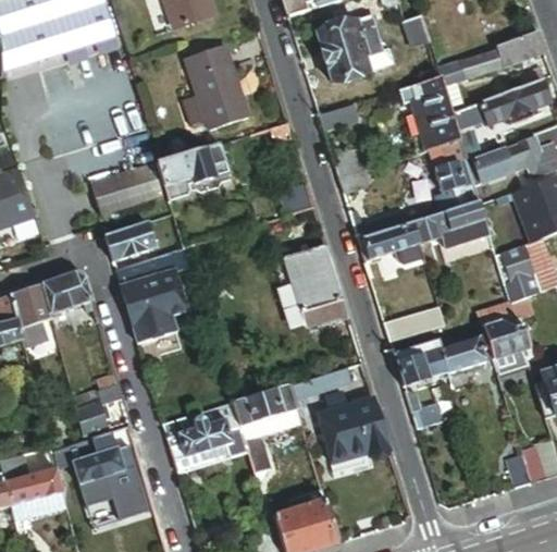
[(114,35),(103,0),(0,0),(0,35),(4,48),(3,71),(114,35)]
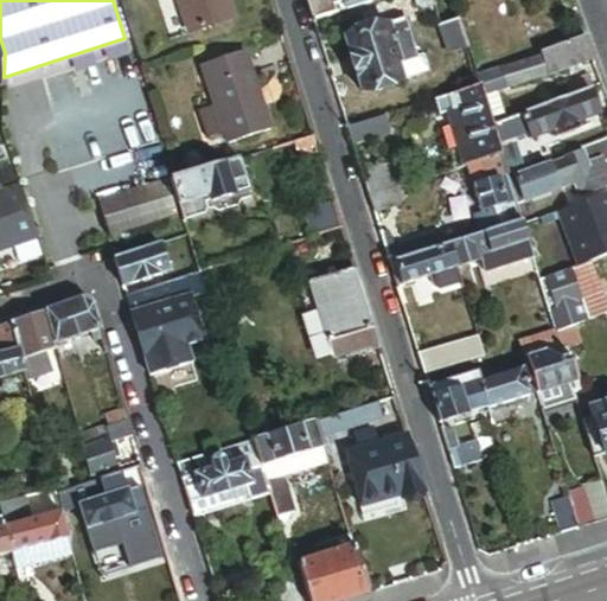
[(180,0),(190,30),(234,17),(228,0),(180,0)]
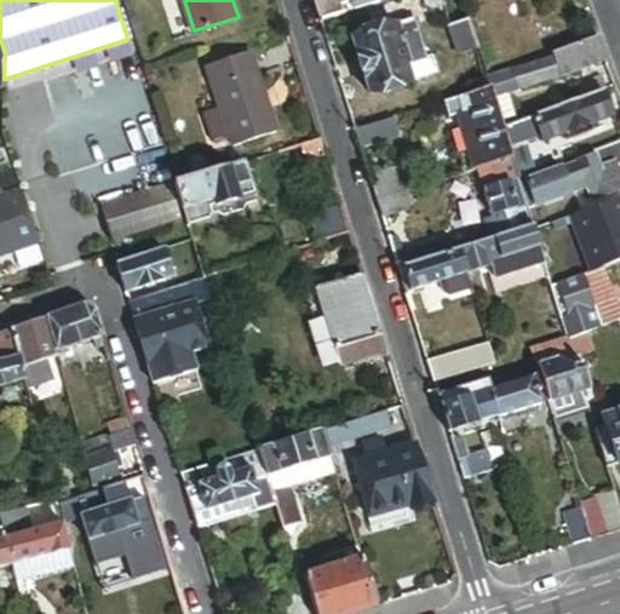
[(315,0),(320,18),(377,1),(377,0),(315,0)]
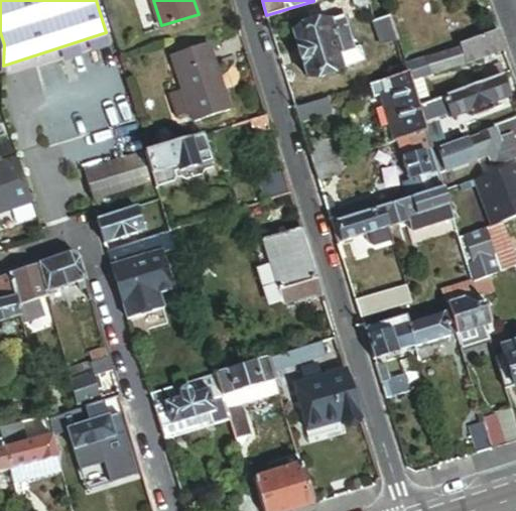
[(382,44),(397,39),(389,14),(374,19),(382,44)]
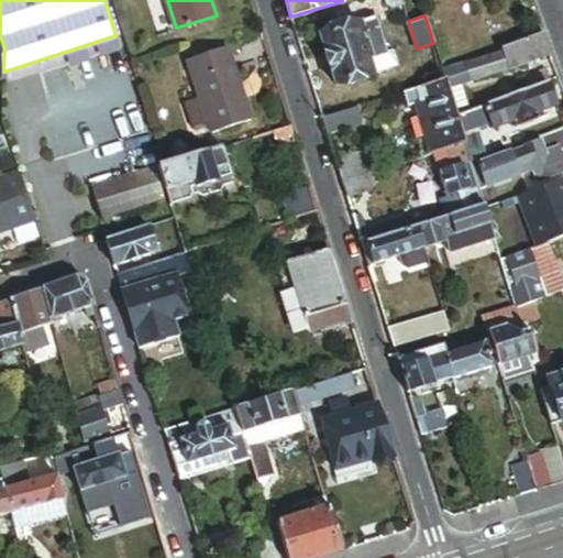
[(366,57),(384,52),(373,17),(319,33),(334,83),(371,72),(366,57)]
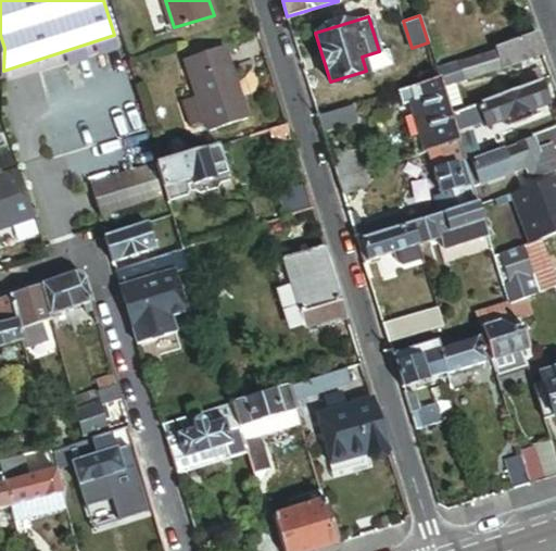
[(543,51),(535,30),(494,44),(496,49),(457,61),(463,76),(543,51)]
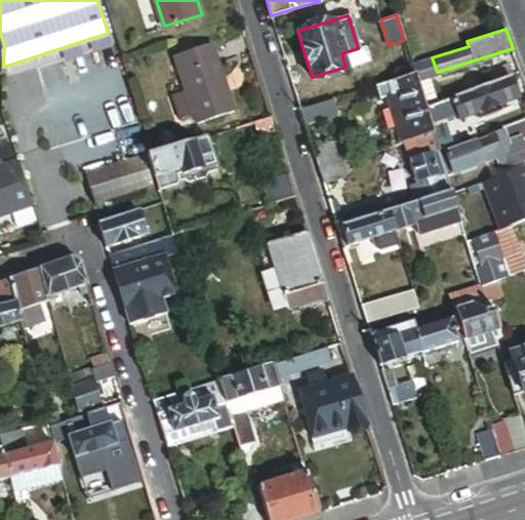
[(93,43),(4,72),(14,107),(119,73),(109,43),(95,47),(93,43)]
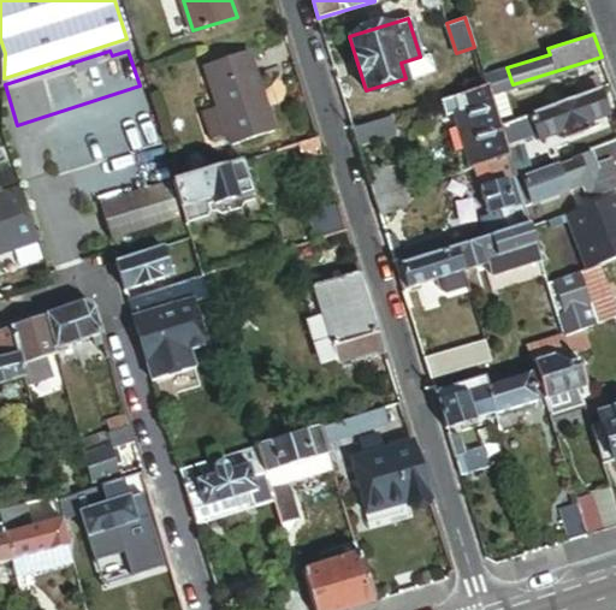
[(247,51),(203,64),(217,104),(226,138),(229,143),(271,130),(247,51)]
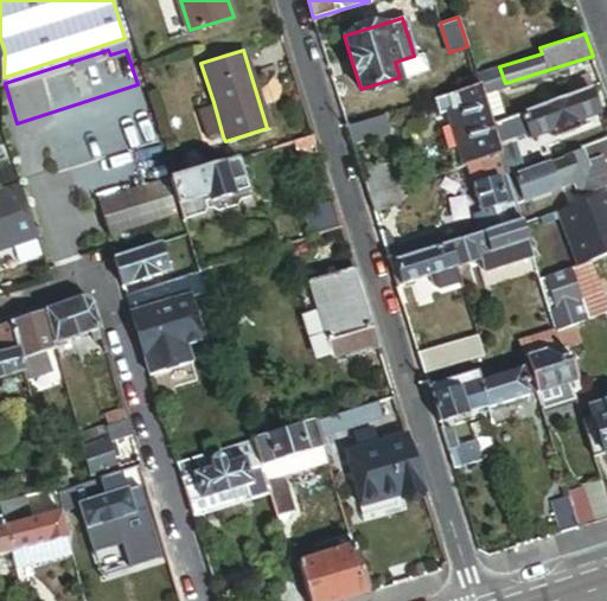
[(421,53),(414,56),(395,62),(400,77),(426,69),(421,53)]
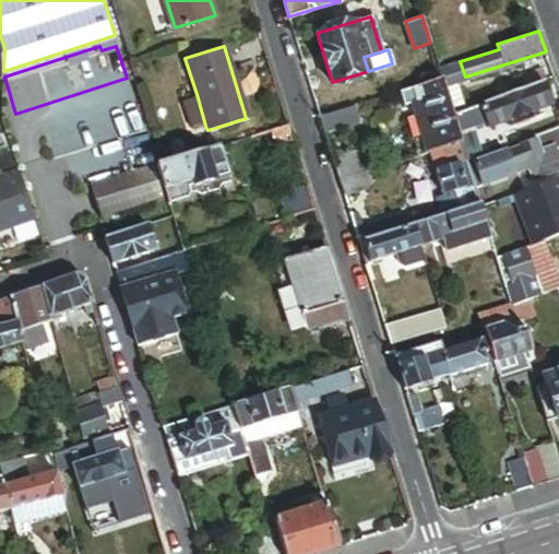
[(522,87),(543,81),(545,80),(540,68),(518,74),(522,87)]
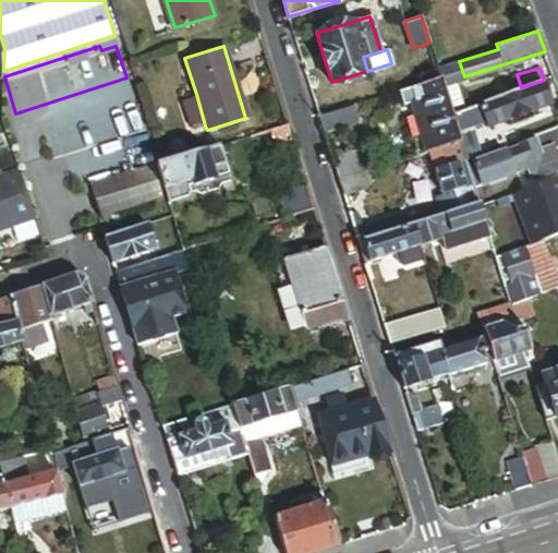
[(19,202),(40,195),(17,119),(15,113),(4,76),(3,74),(0,75),(0,140),(10,171),(19,202)]
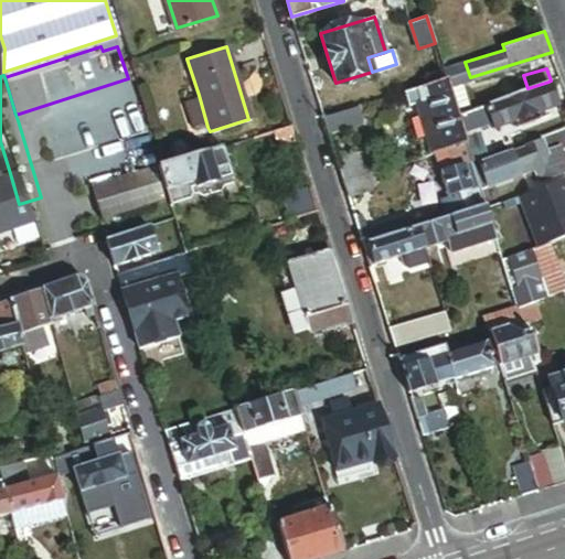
[(447,85),(445,77),(403,90),(407,104),(427,98),(443,148),(465,141),(459,125),(455,109),(452,104),(447,85)]
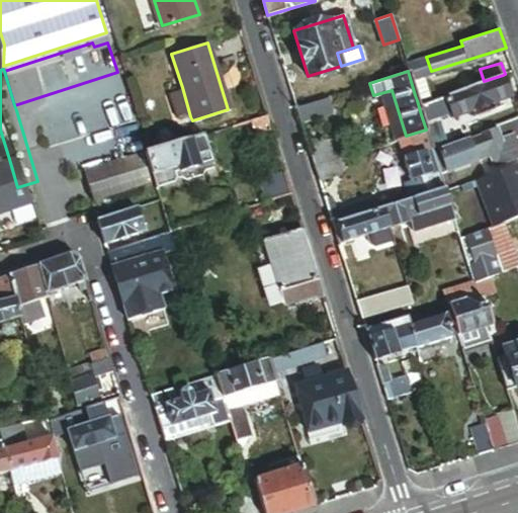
[(410,78),(415,95),(428,91),(422,74),(410,78)]
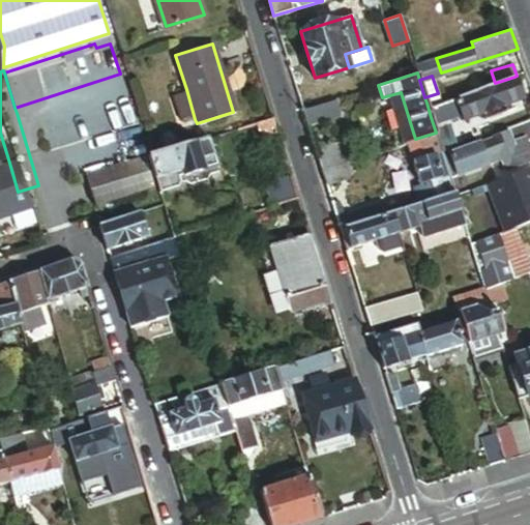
[(495,83),(427,103),(431,117),(460,110),(462,114),(479,109),(482,115),(503,108),(501,101),(520,96),(514,77),(495,83)]
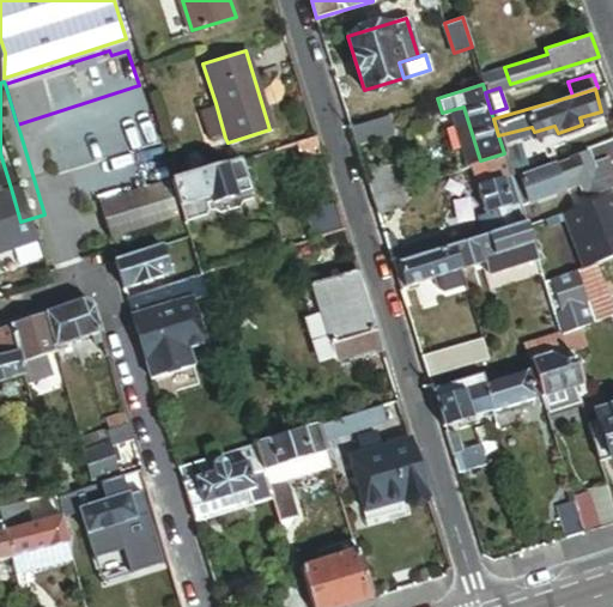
[(19,131),(44,214),(171,175),(145,91),(19,131)]
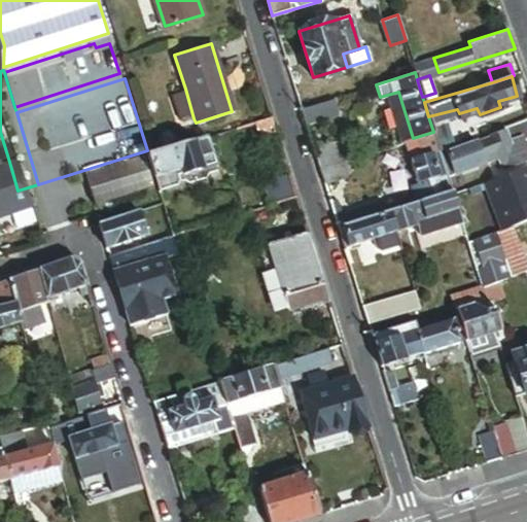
[(194,118),(185,89),(170,94),(177,119),(183,122),(194,118)]
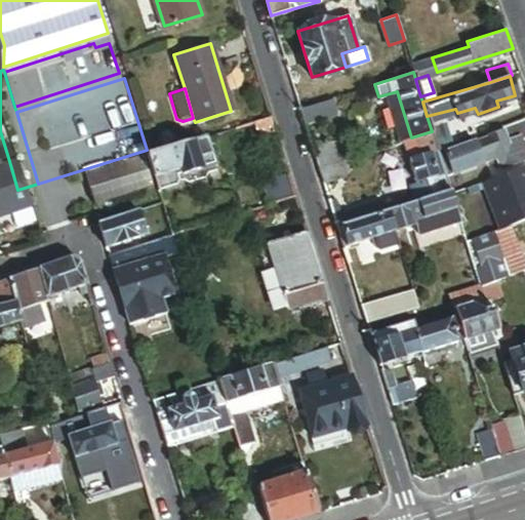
[(299,107),(305,123),(337,113),(332,97),(299,107)]
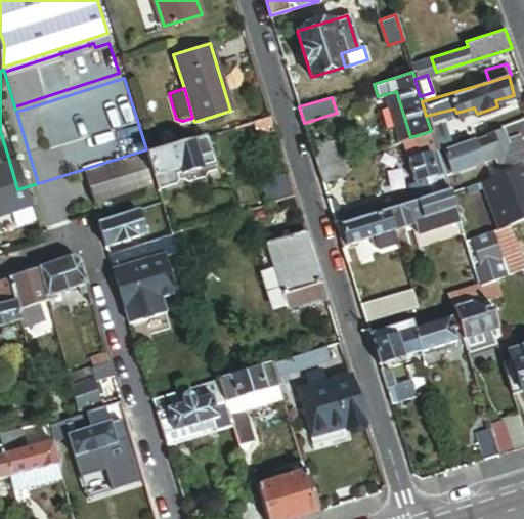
[(274,128),(270,115),(254,120),(258,133),(274,128)]
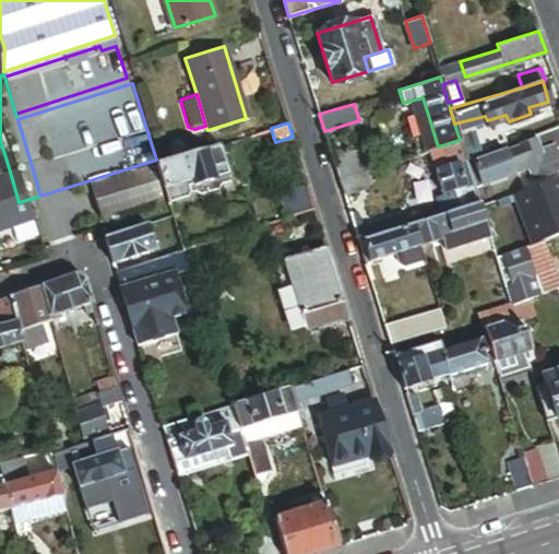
[(558,144),(558,124),(535,131),(536,136),(473,155),(482,184),(526,168),(530,177),(558,167),(558,161),(555,145),(558,144)]
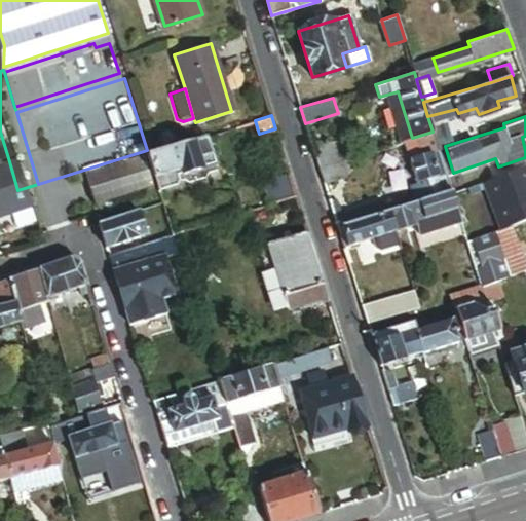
[(433,132),(412,138),(405,140),(418,181),(423,198),(450,189),(446,175),(438,149),(433,132)]
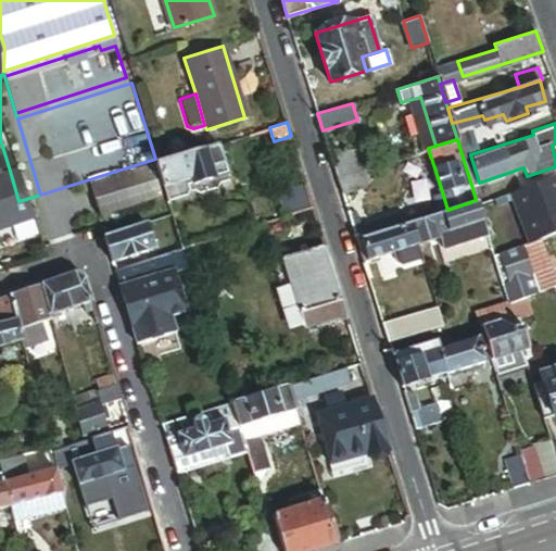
[(218,143),(156,163),(168,202),(190,196),(186,182),(191,179),(192,184),(228,173),(218,143)]
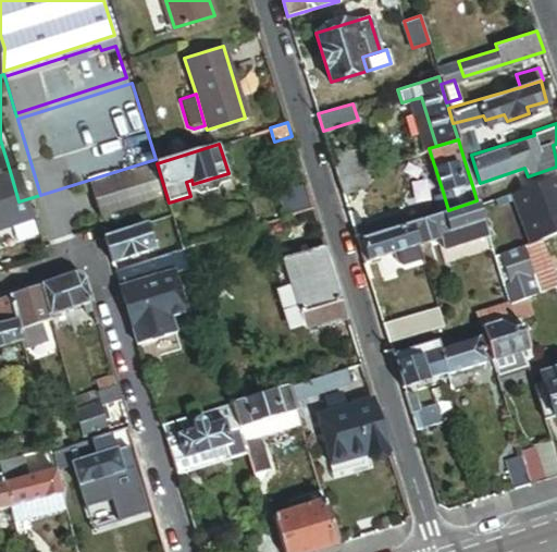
[(337,176),(366,168),(358,146),(331,155),(337,176)]
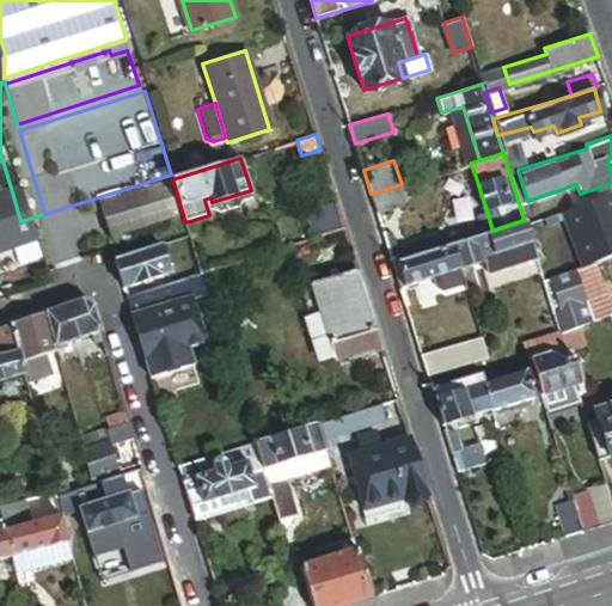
[(527,201),(518,170),(509,173),(519,203),(527,201)]
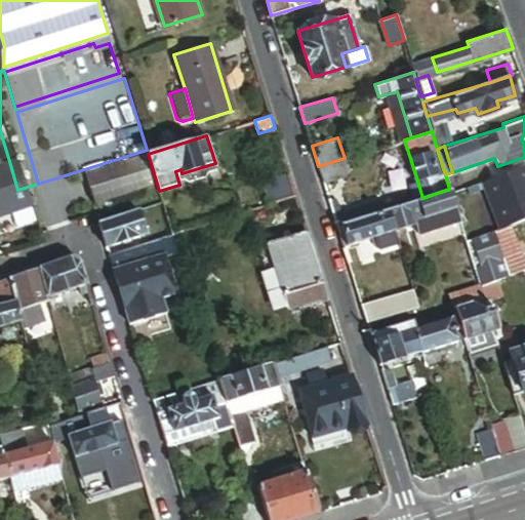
[(145,154),(85,171),(95,204),(155,186),(145,154)]
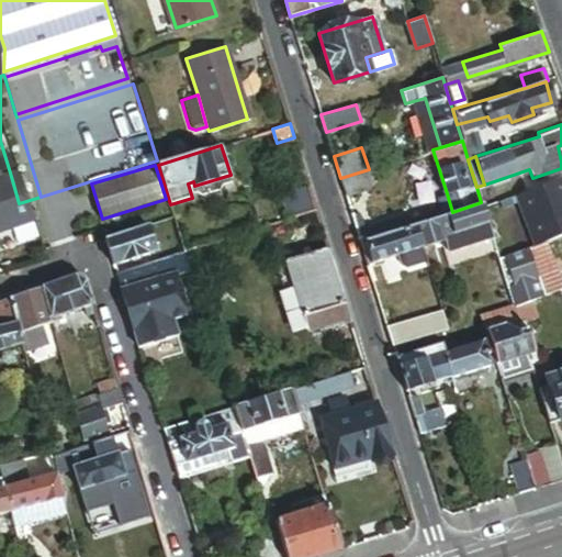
[(372,180),(369,169),(340,178),(345,193),(368,186),(372,180)]
